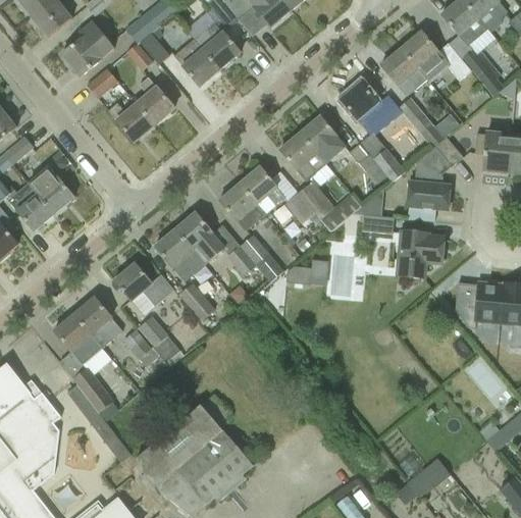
[(18,0),(32,16),(51,0),(18,0)]
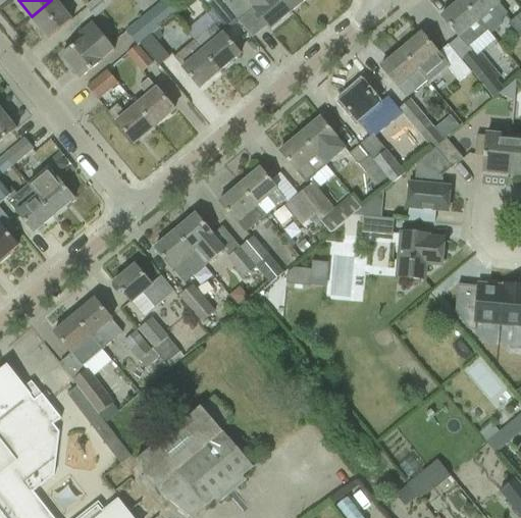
[(51,0),(32,16),(48,37),(64,23),(72,17),(58,0),(51,0)]
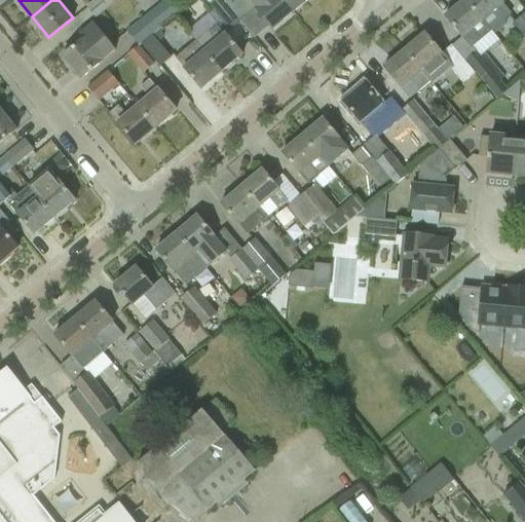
[(91,0),(86,4),(96,15),(114,0),(91,0)]
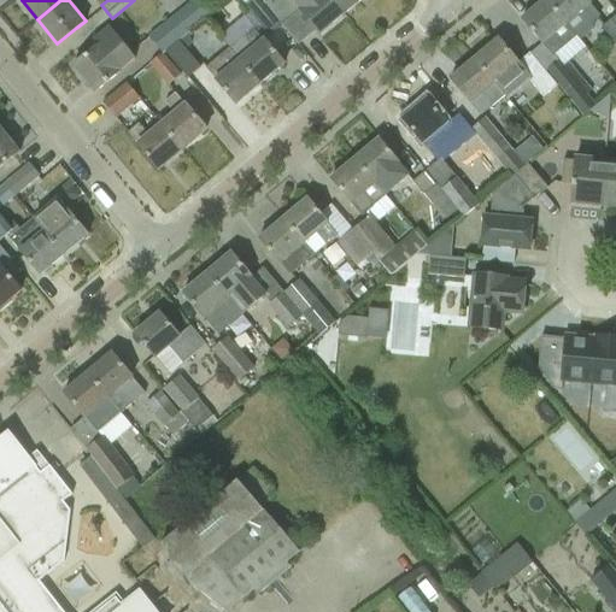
[(151,35),(163,51),(166,47),(180,36),(212,10),(204,0),(192,0),(151,35)]
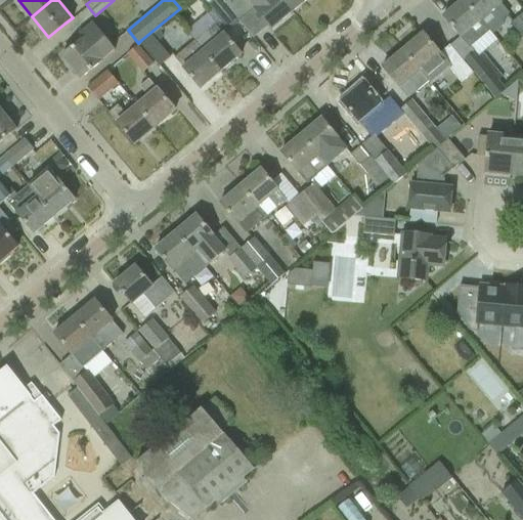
[(229,28),(241,18),(225,0),(209,0),(207,2),(229,28)]
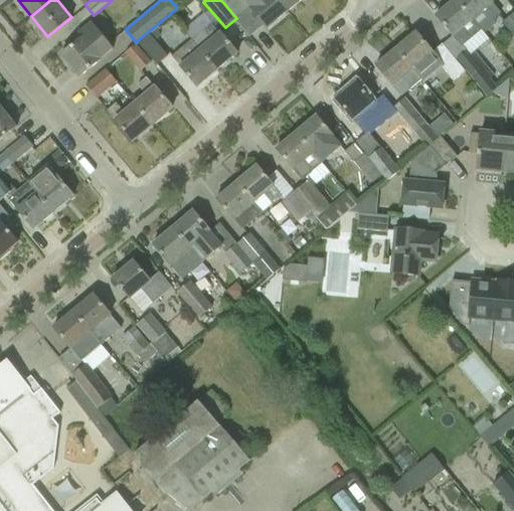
[(221,0),(236,18),(244,10),(235,0),(221,0)]
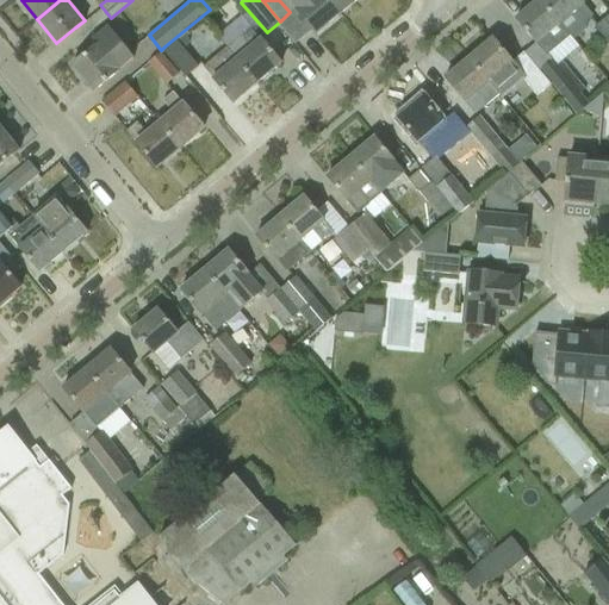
[(279,0),(290,12),(297,6),(302,13),(312,26),(317,31),(341,11),(331,0),(279,0)]
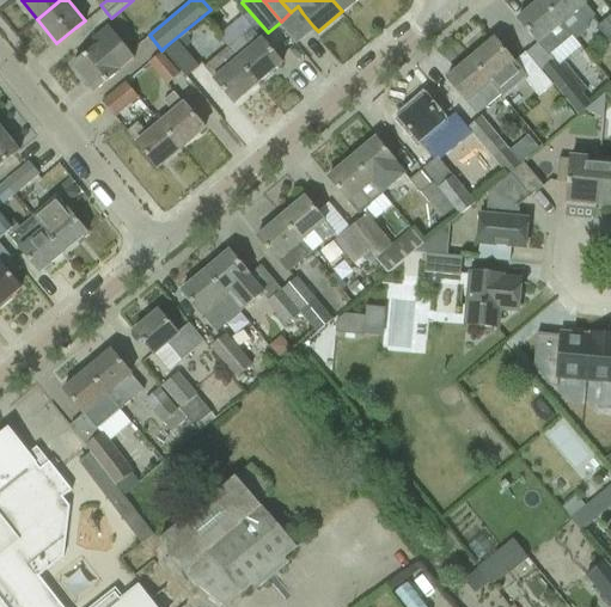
[(333,0),(342,11),(354,0),(333,0)]
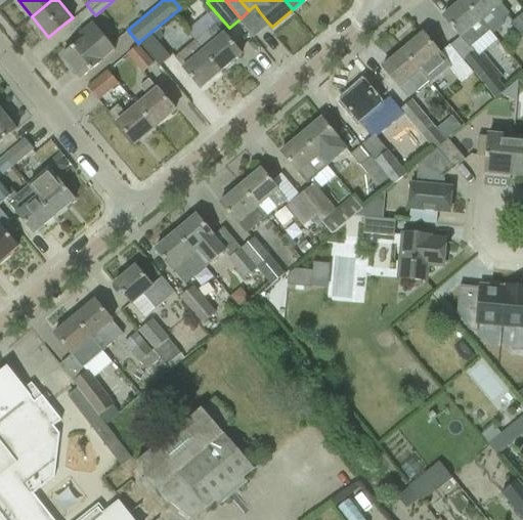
[(480,17),(466,0),(460,0),(443,14),(456,30),(469,44),(478,37),(470,26),(480,17)]
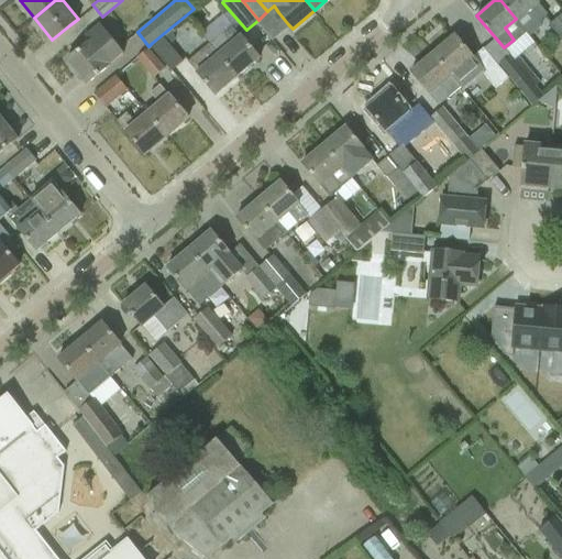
[(500,0),(516,19),(517,18),(530,34),(542,25),(537,19),(547,11),(537,0),(538,0),(500,0)]
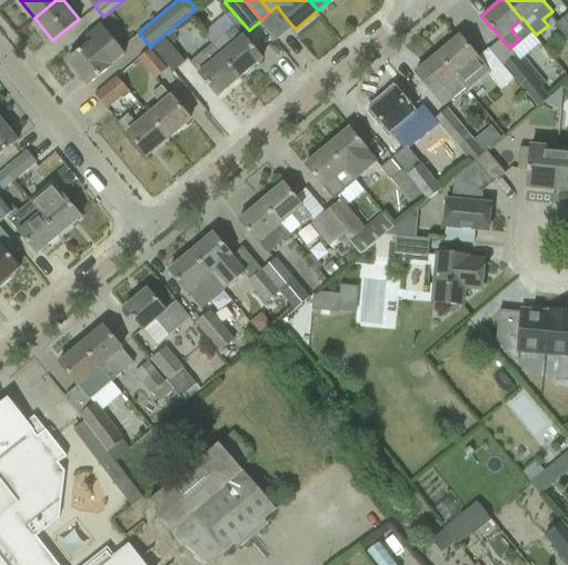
[(567,13),(566,12),(555,21),(567,37),(567,13)]
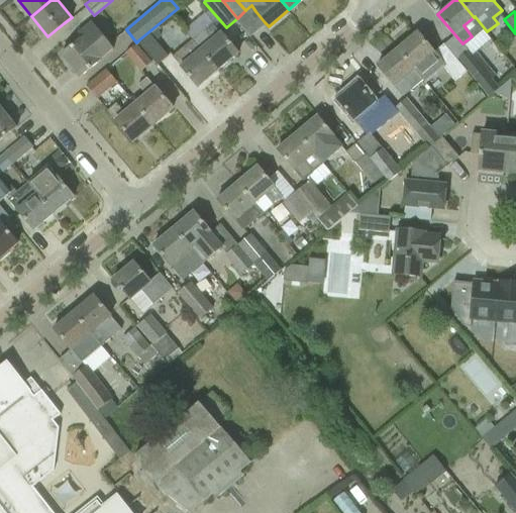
[(80,76),(95,63),(101,58),(100,57),(113,45),(93,19),(79,31),(83,36),(62,54),(80,76)]
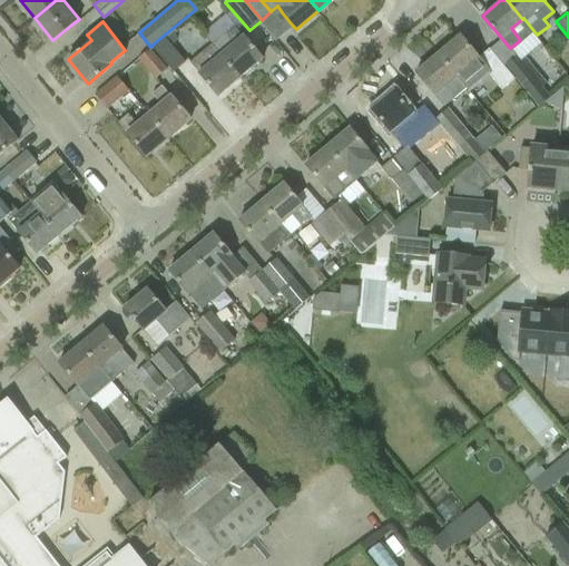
[(263,57),(249,39),(244,33),(243,33),(234,23),(212,41),(241,76),(263,57)]
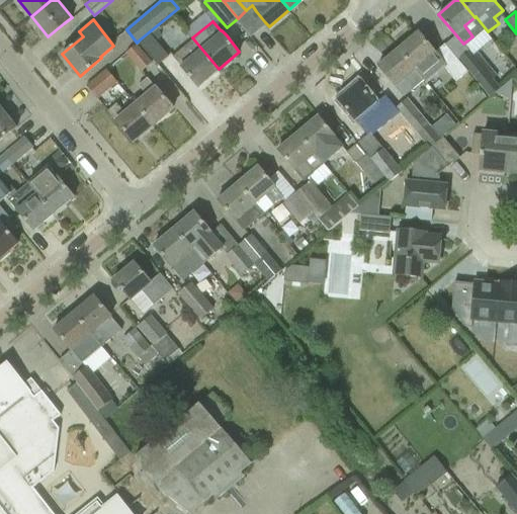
[(152,30),(144,36),(162,60),(170,55),(152,30)]
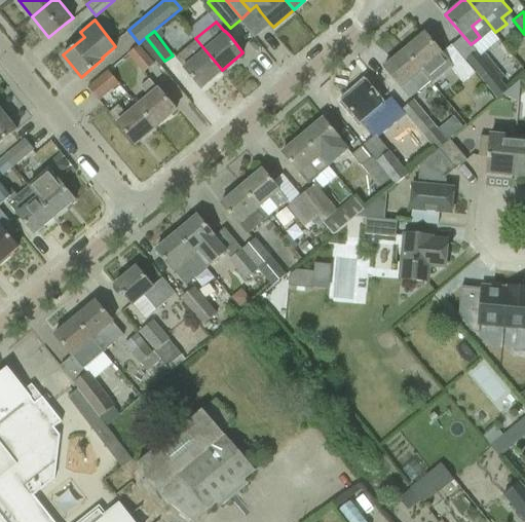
[(404,48),(429,79),(429,78),(433,81),(442,73),(440,70),(450,62),(441,50),(442,50),(438,46),(425,31),(404,48)]
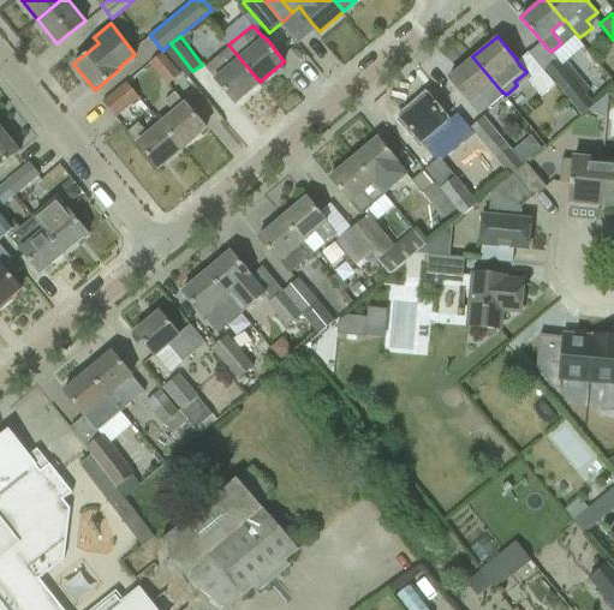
[(236,102),(260,82),(228,45),(216,55),(206,64),(216,76),(215,77),(220,83),(236,102)]
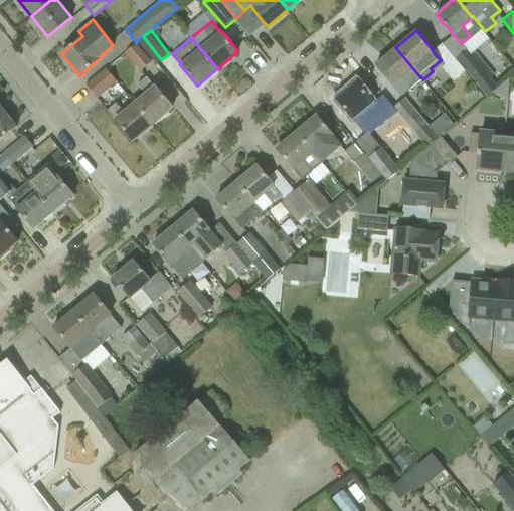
[(142,67),(152,60),(136,41),(127,49),(142,67)]
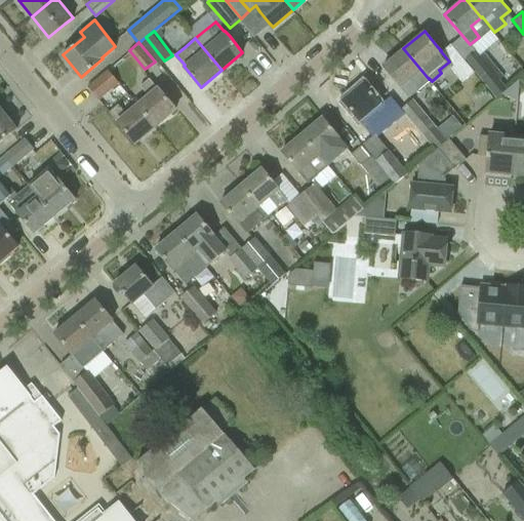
[(384,65),(396,81),(409,95),(417,87),(429,79),(403,48),(384,65)]
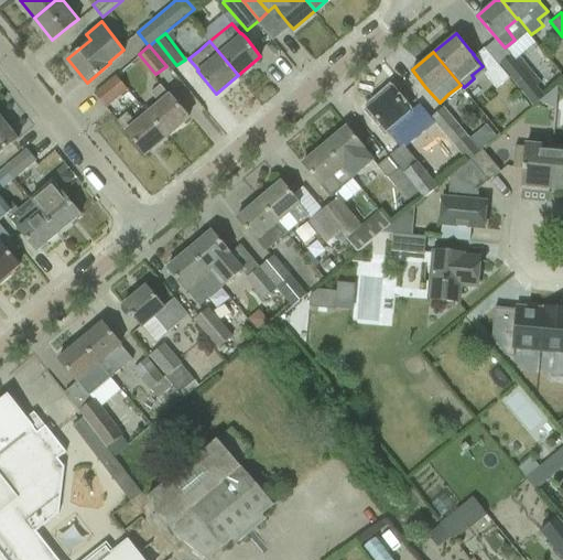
[(511,52),(500,61),(533,104),(544,95),(511,52)]
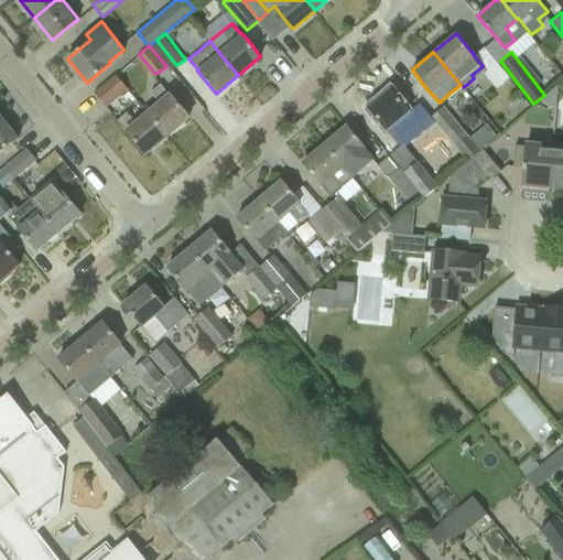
[(495,87),(508,77),(496,63),(484,73),(495,87)]
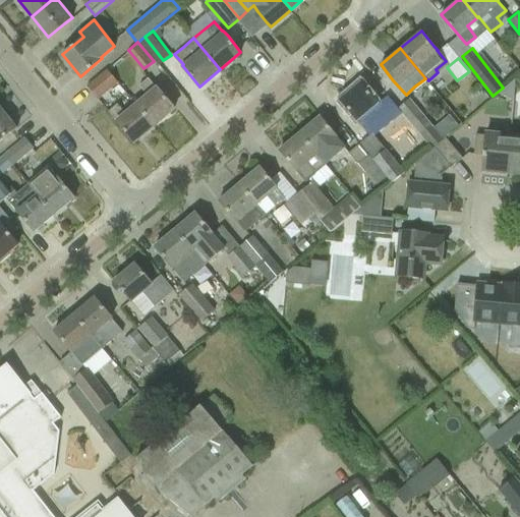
[(108,67),(88,84),(98,97),(119,80),(108,67)]
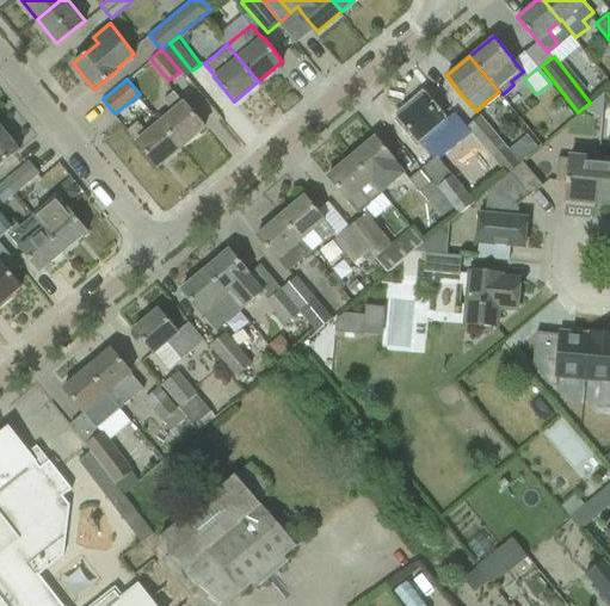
[(204,125),(189,107),(174,88),(165,97),(174,109),(164,118),(184,143),(204,125)]
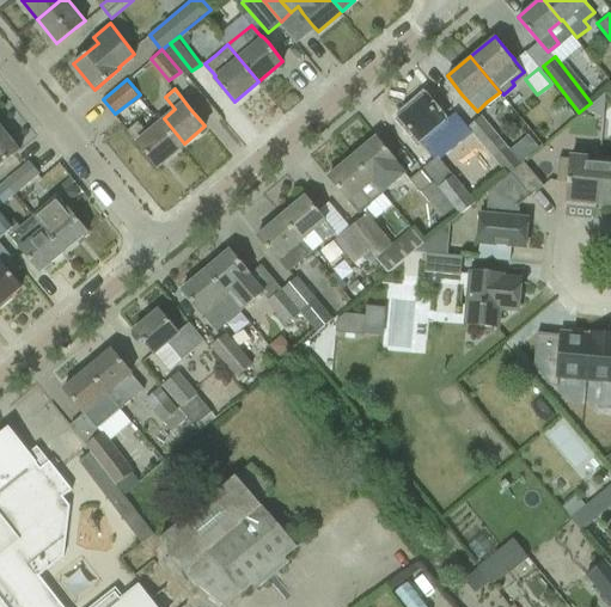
[(606,91),(587,106),(604,115),(606,91)]
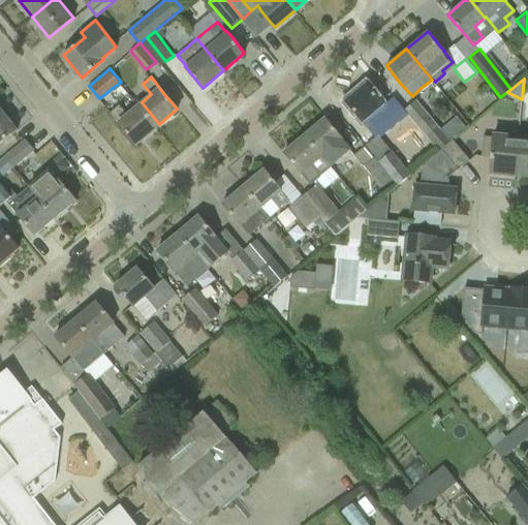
[(391,131),(400,123),(383,103),(366,83),(345,100),(366,124),(371,130),(381,121),(391,131)]
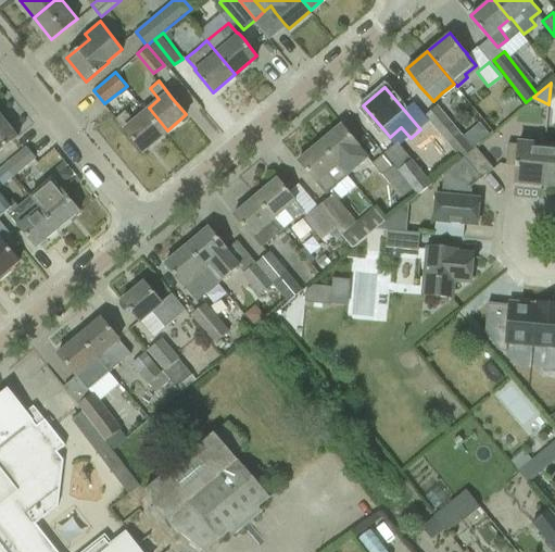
[(462,157),(464,155),(474,147),(437,103),(425,114),(462,157)]
